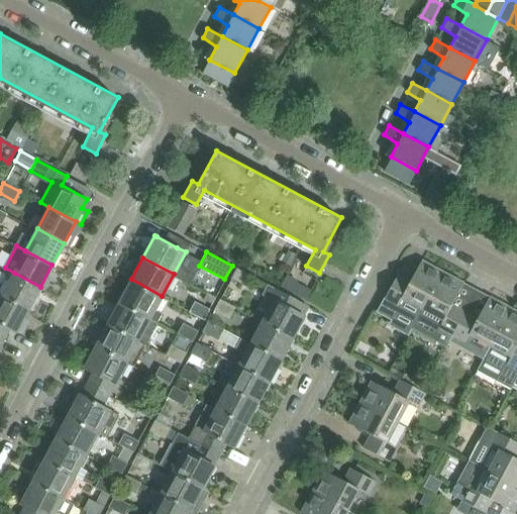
[(403,296),(423,307),(443,269),(422,258),(411,280),(398,273),(385,298),(398,305),(403,296)]
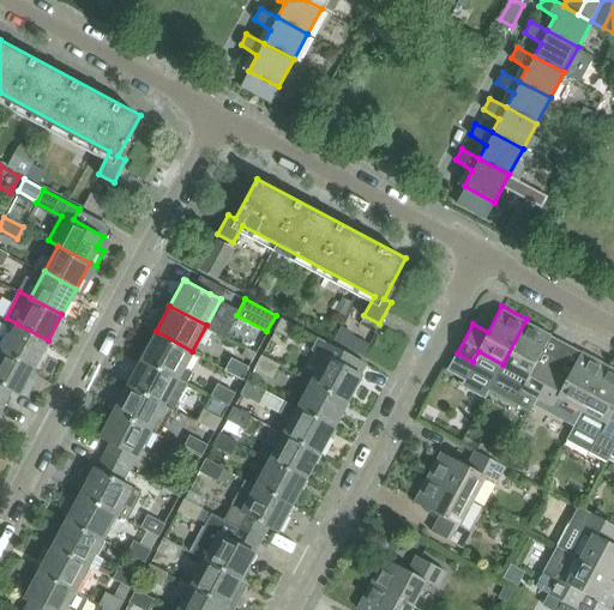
[(275,328),(293,338),(299,326),(282,316),(275,328)]
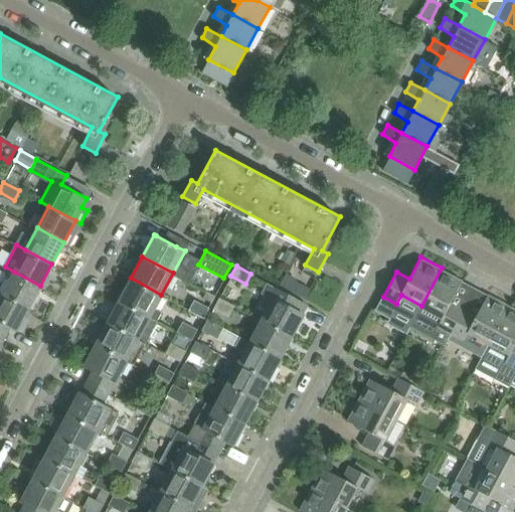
[(445,343),(451,333),(464,308),(451,301),(463,280),(442,268),(421,306),(415,317),(436,328),(432,336),(445,343)]
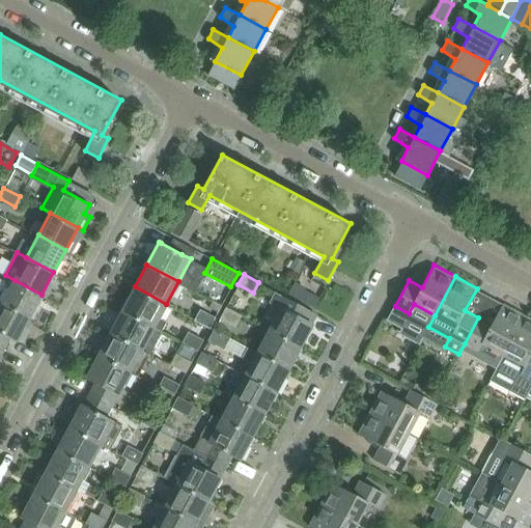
[(42,295),(15,280),(2,302),(29,316),(42,295)]
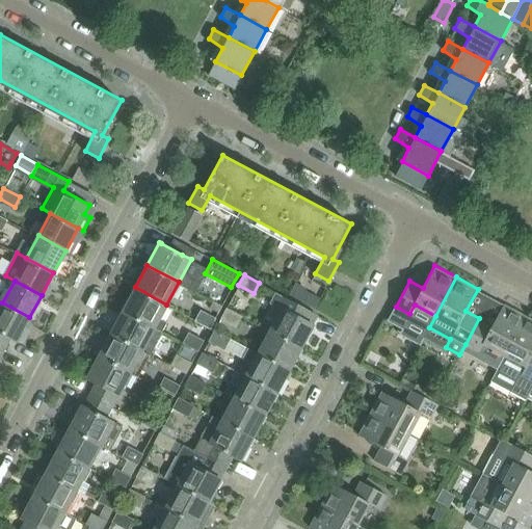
[(135,287),(123,310),(155,326),(166,305),(135,287)]
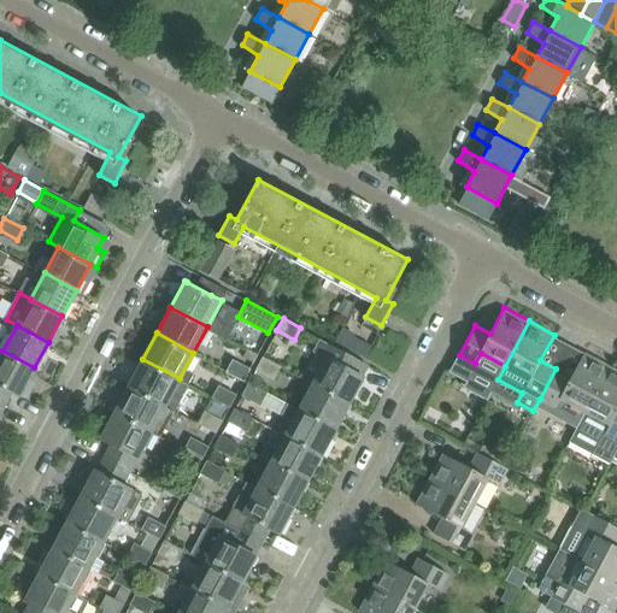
[(327,355),(312,383),(350,402),(364,376),(362,375),(369,363),(329,342),(323,354),(327,355)]
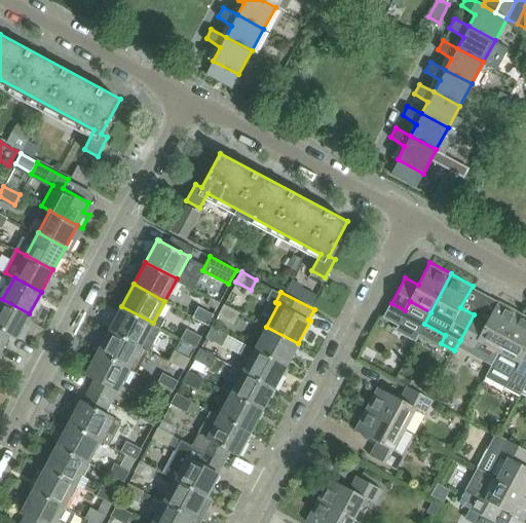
[(0,303),(0,327),(9,332),(17,336),(29,313),(2,299),(0,303)]
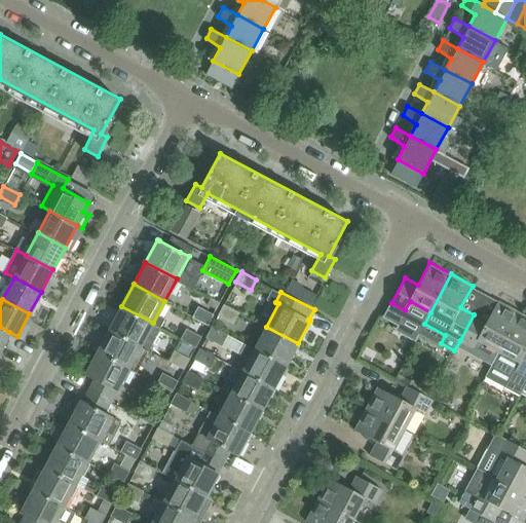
[(499,349),(520,311),(498,299),(487,322),(474,314),(460,340),(474,347),(479,338),(499,349)]
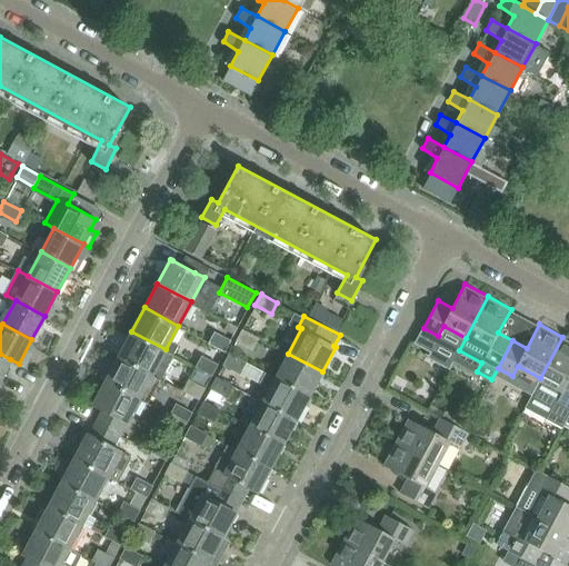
[(237,339),(252,347),(258,337),(242,328),(237,339)]
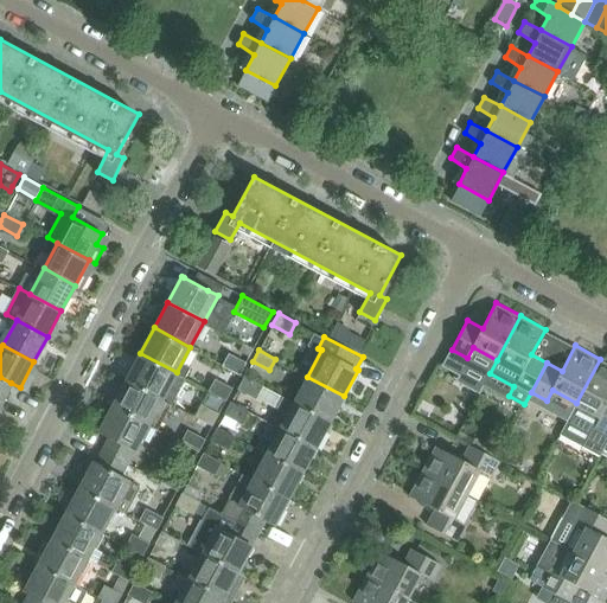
[(229,352),(222,364),(240,373),(246,361),(229,352)]
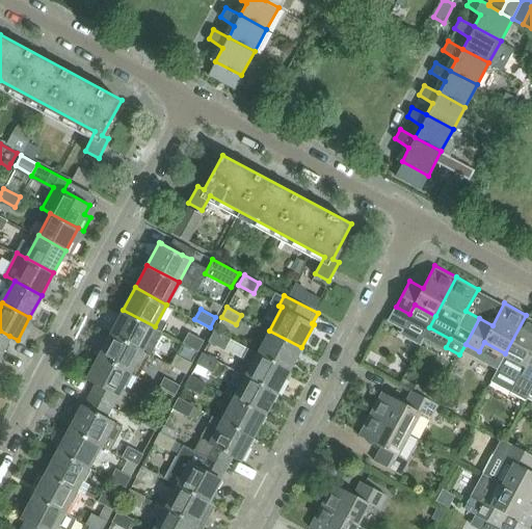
[(123,310),(111,333),(142,349),(155,326),(123,310)]
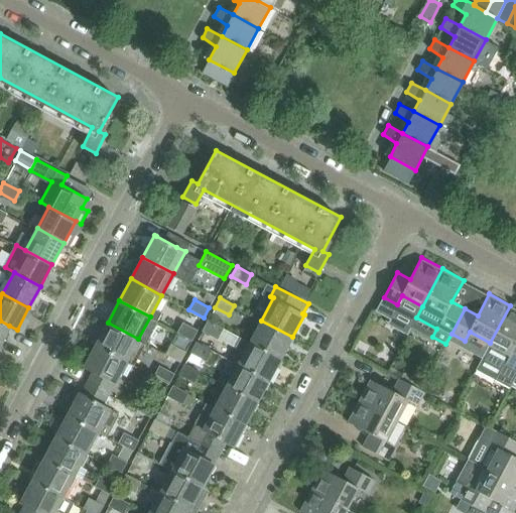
[(506,363),(515,368),(515,307),(510,305),(490,343),(510,354),(506,363)]
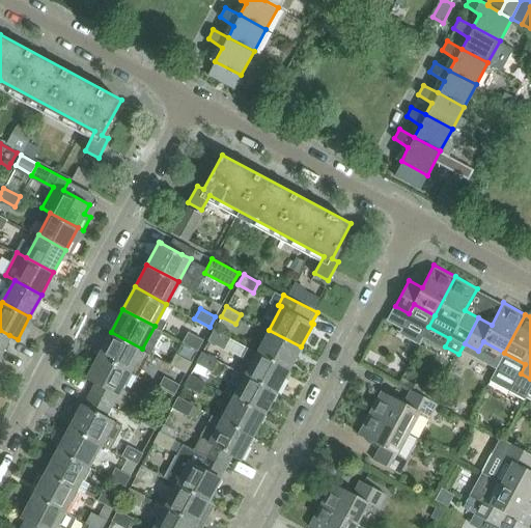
[(208,338),(224,346),(229,336),(214,329),(208,338)]
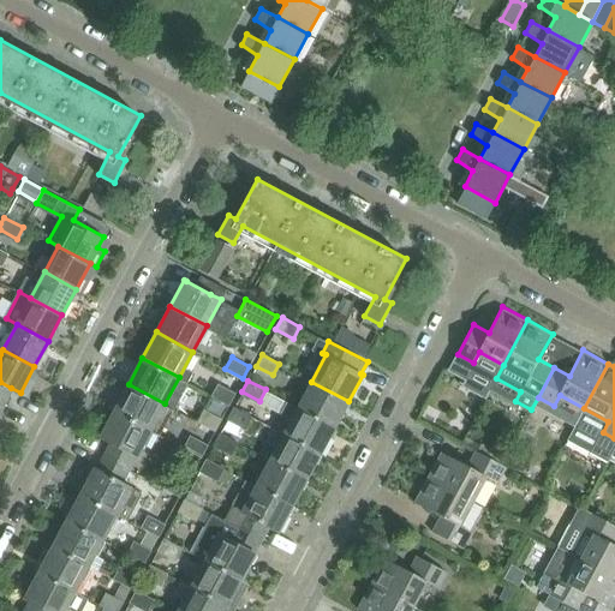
[(0,382),(0,397),(5,401),(11,388),(0,382)]
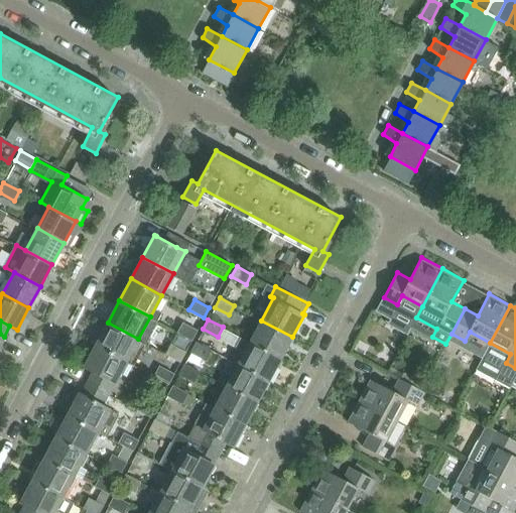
[(292,337),(261,321),(250,342),(280,358),(292,337)]
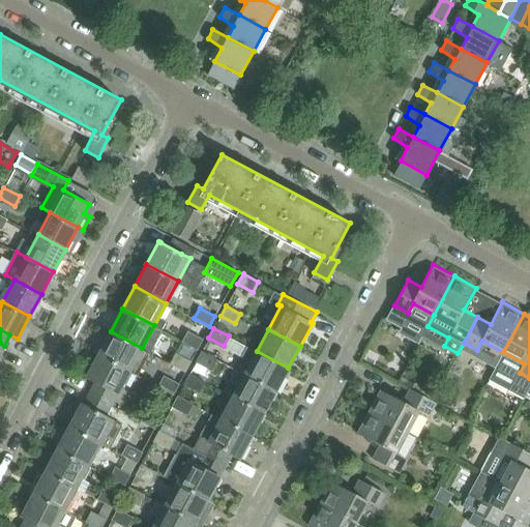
[(187,330),(182,341),(197,348),(203,339),(187,330)]
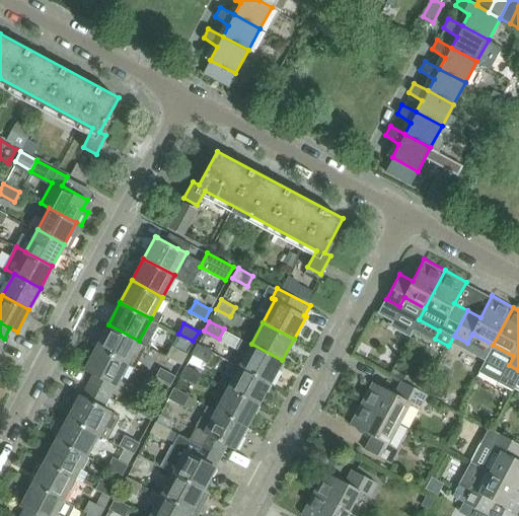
[(108,324),(96,346),(128,362),(139,341),(108,324)]
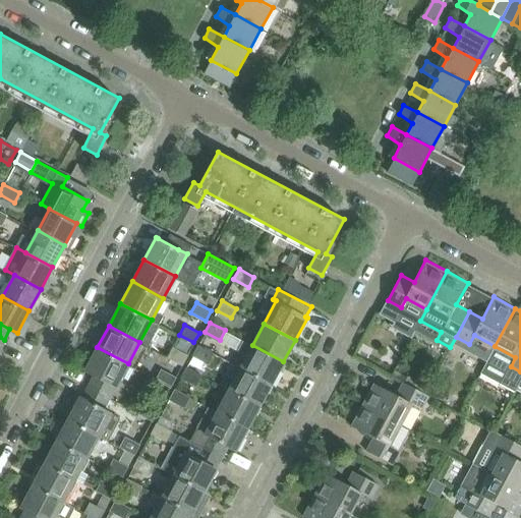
[(193,354),(208,362),(213,352),(198,344),(193,354)]
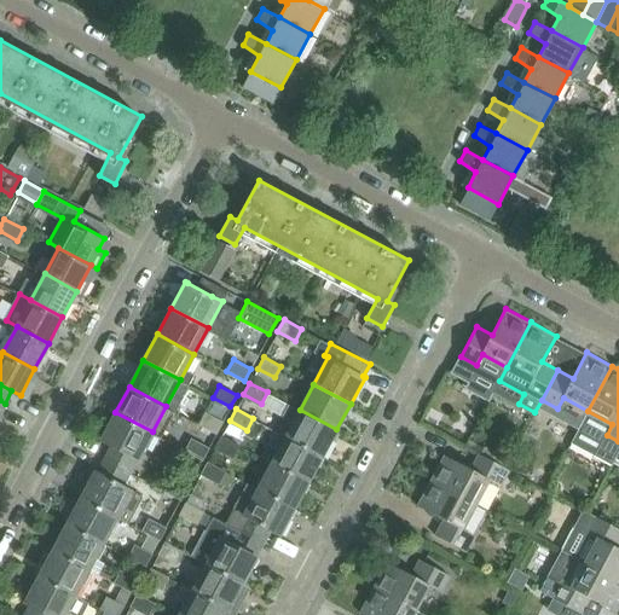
[(336,429),(300,410),(285,436),(323,456),(336,429)]
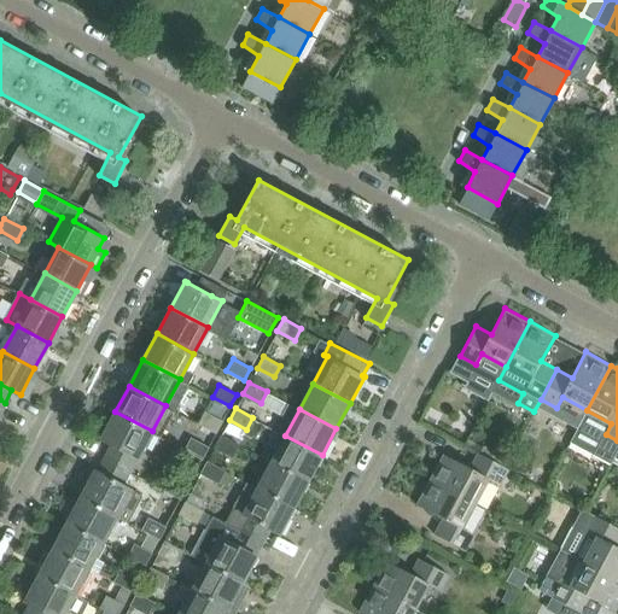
[(205,410),(198,422),(216,432),(222,420),(205,410)]
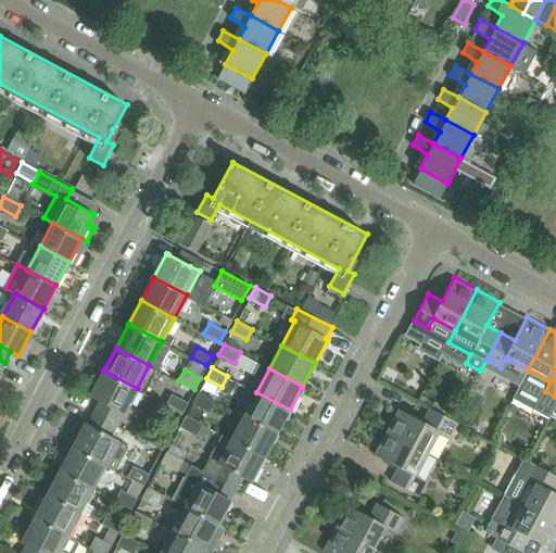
[(91,394),(100,399),(123,412),(124,412),(137,388),(103,371),(91,394)]
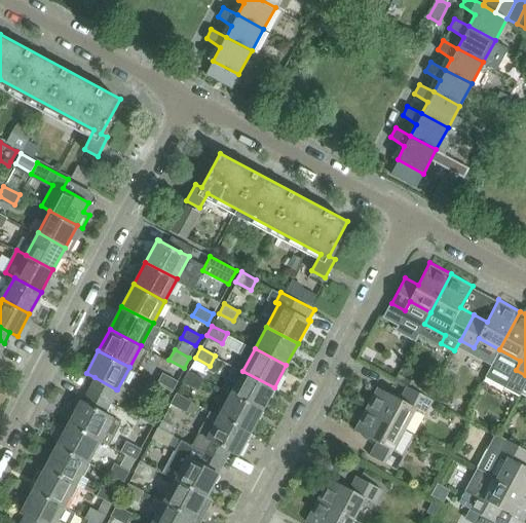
[(183,379),(197,387),(203,377),(188,369),(183,379)]
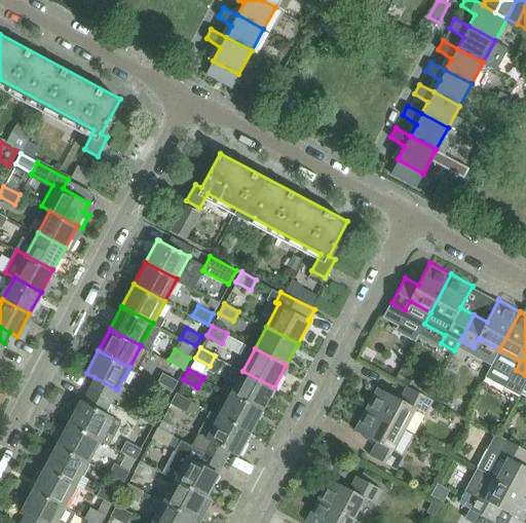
[(242,371),(231,393),(262,409),(274,387),(242,371)]
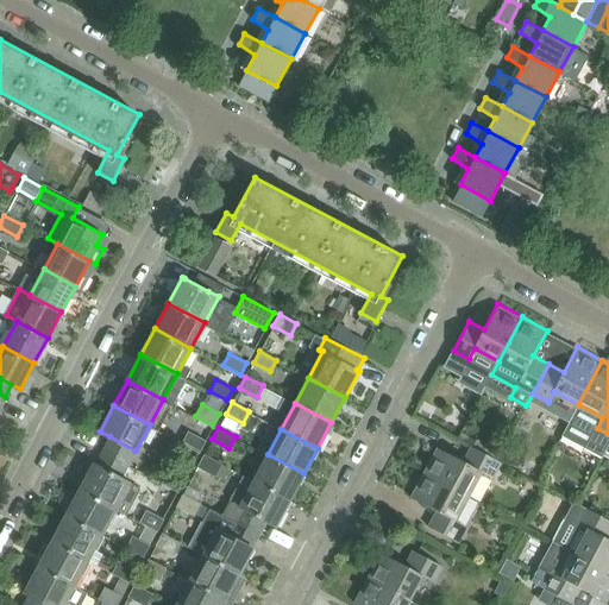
[(188,430),(182,442),(199,451),(206,440),(188,430)]
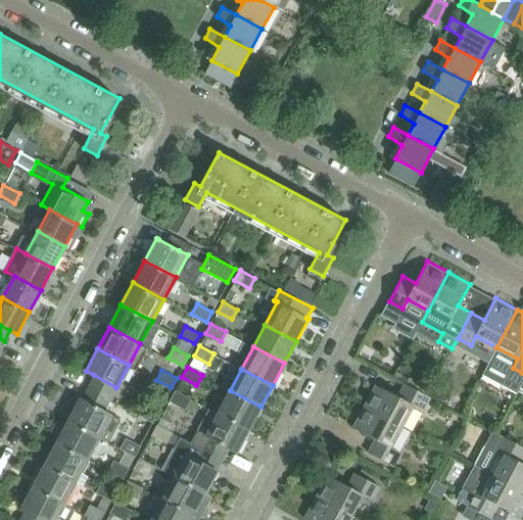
[(94,375),(88,387),(109,398),(115,387),(94,375)]
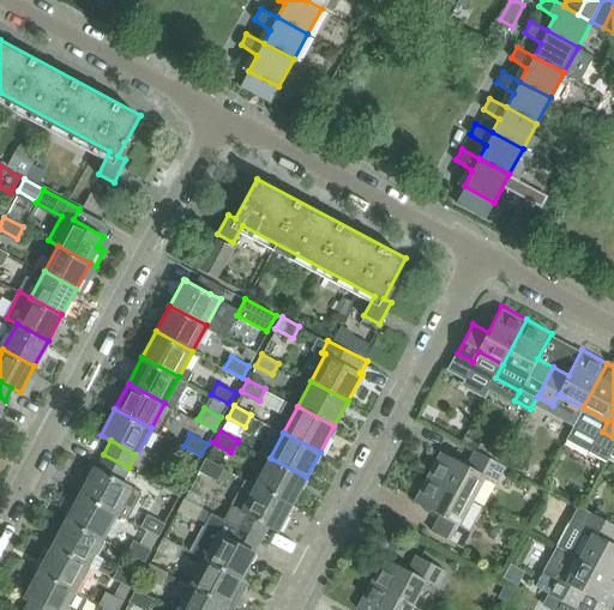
[(441,450),(428,475),(473,499),(486,473),(497,479),(505,464),(476,448),(468,463),(441,450)]
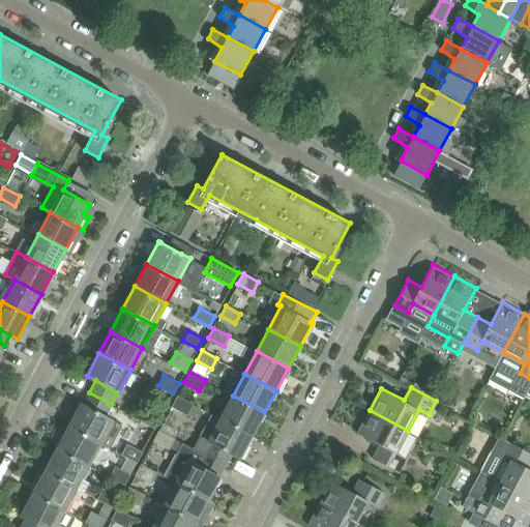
[(89,392),(83,404),(105,415),(111,404),(89,392)]
